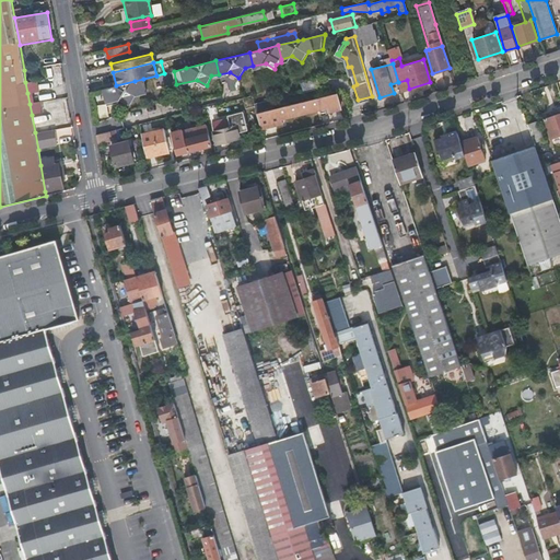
[(46,78),(44,67),(24,70),(25,82),(37,80),(46,78)]
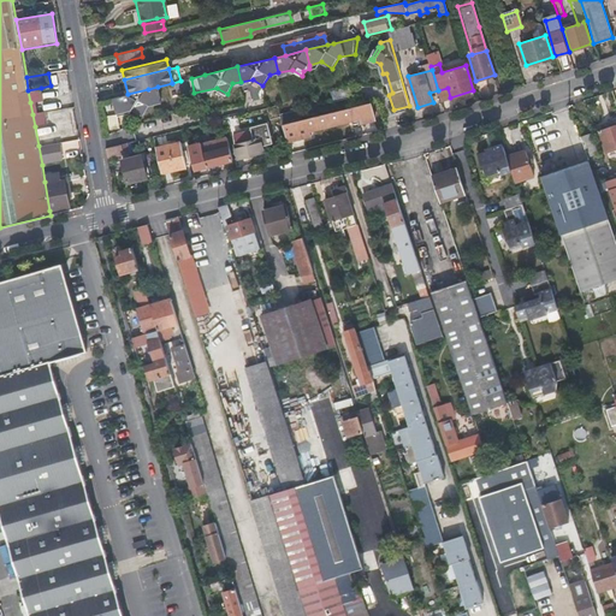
[(383,73),(389,95),(392,93),(386,73),(383,73)]
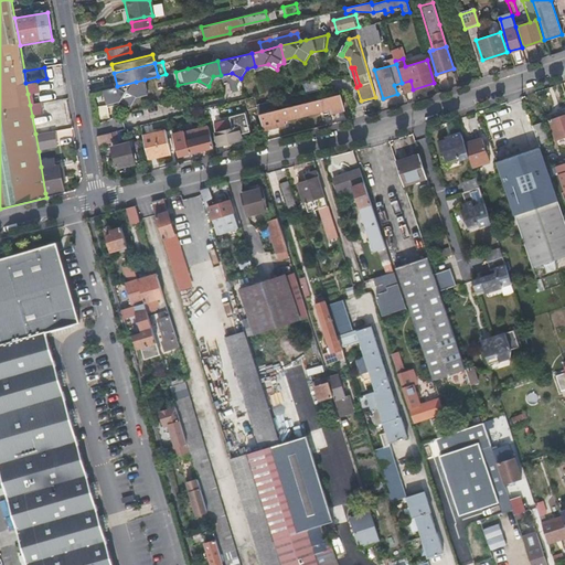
[(117,86),(105,88),(107,102),(121,99),(131,105),(138,95),(148,93),(145,80),(136,82),(117,86)]
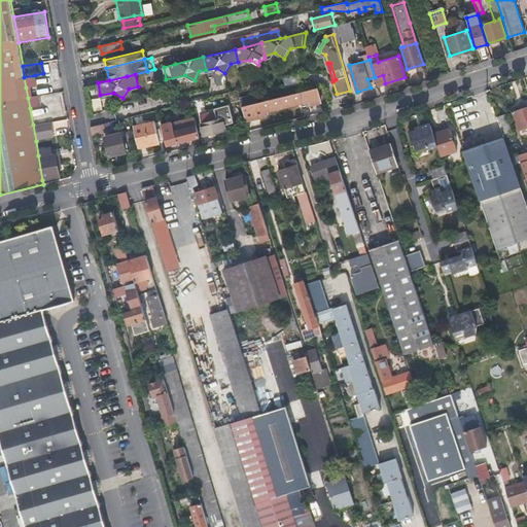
[(37,85),(35,75),(24,77),(26,88),(33,85),(37,85)]
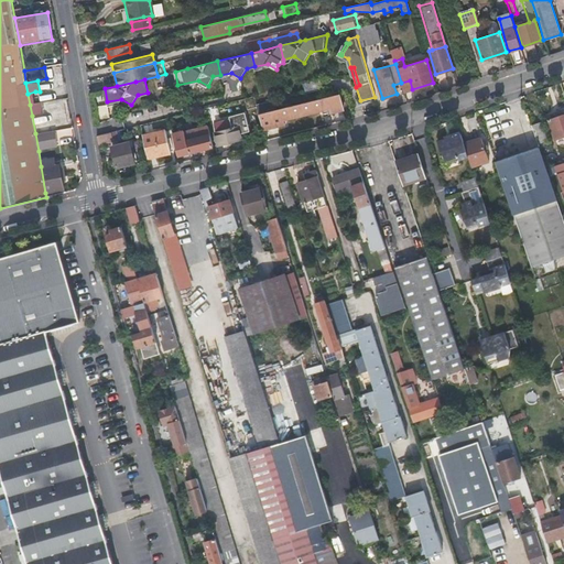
[(277,109),(259,115),(263,130),(283,125),(283,120),(329,109),(331,112),(343,109),(339,94),(277,109)]
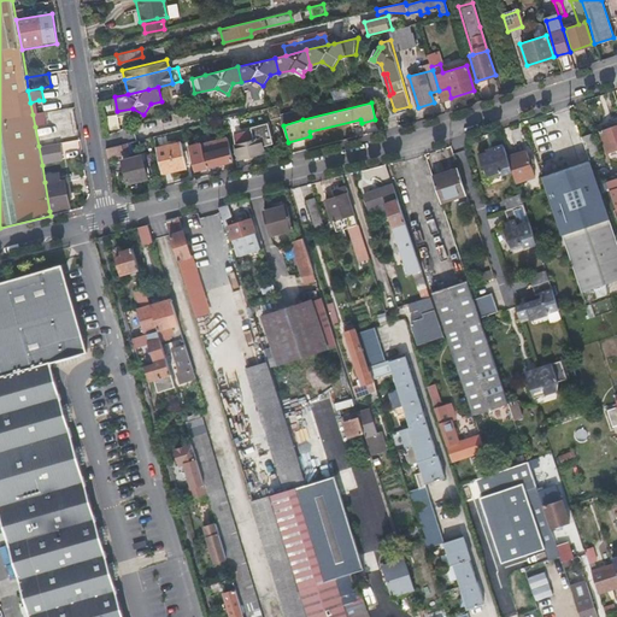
[(300,111),(281,115),(283,125),(303,119),(300,111)]
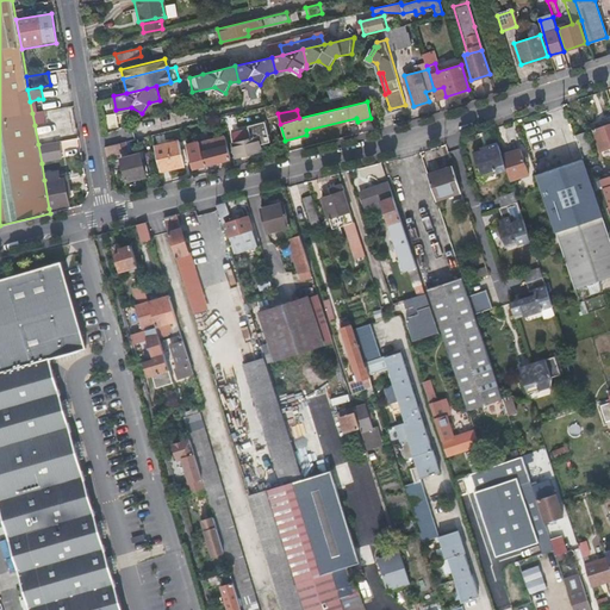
[(32,113),(35,125),(47,122),(44,111),(39,111),(32,113)]
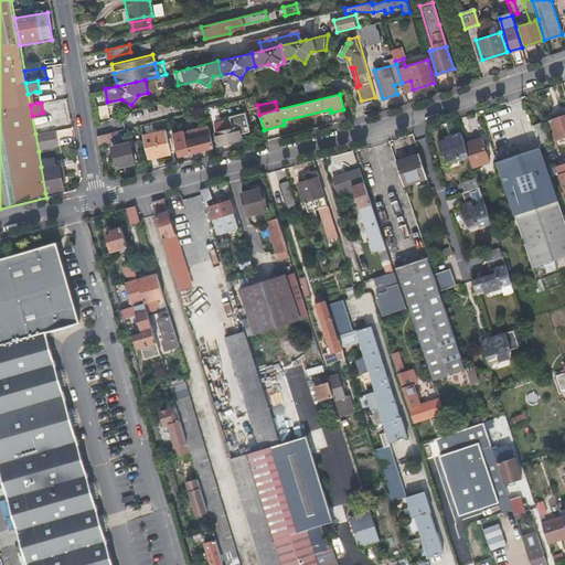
[(256,130),(252,110),(236,115),(240,126),(215,131),(219,145),(248,138),(247,131),(256,130)]
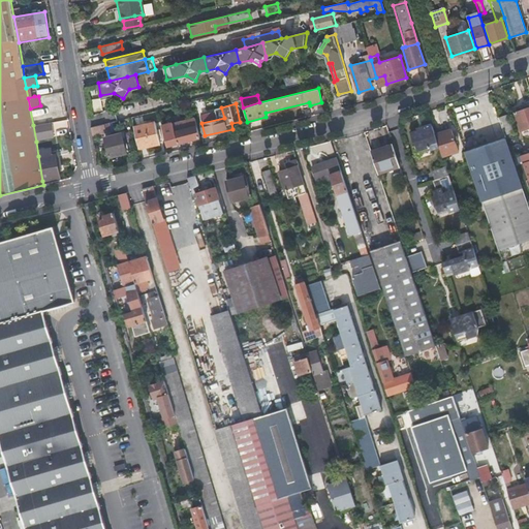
[(528,137),(528,107),(516,113),(525,139),(528,137)]
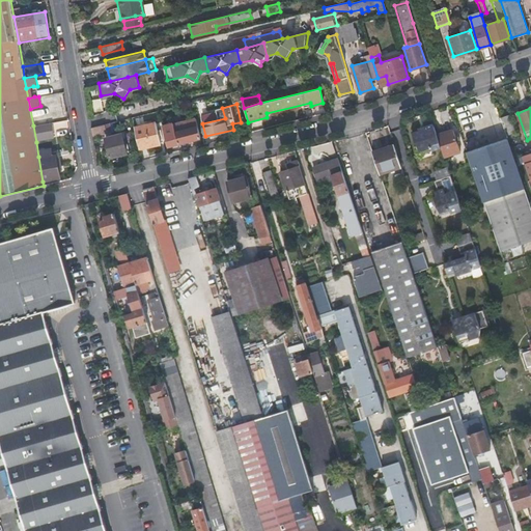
[(510,114),(501,117),(507,135),(516,131),(510,114)]
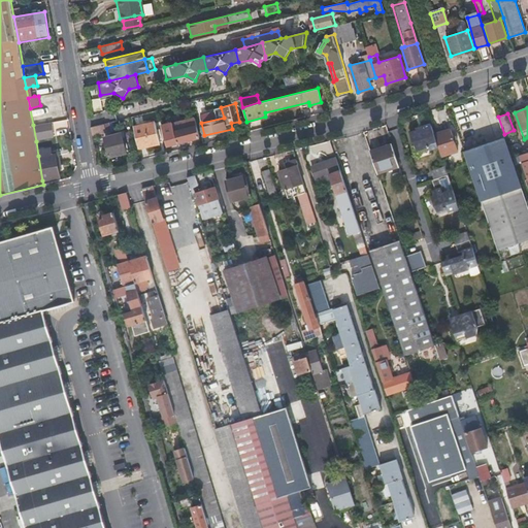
[(199,137),(196,124),(195,117),(185,119),(186,127),(173,129),(171,123),(163,125),(168,144),(199,137)]
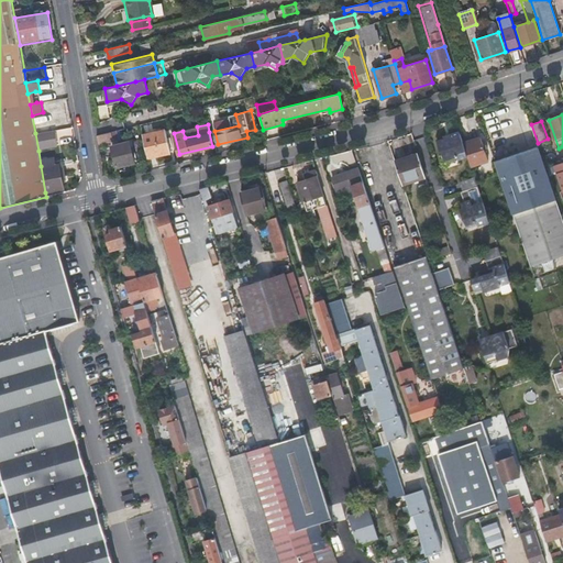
[(57,146),(54,130),(35,133),(39,151),(57,146)]
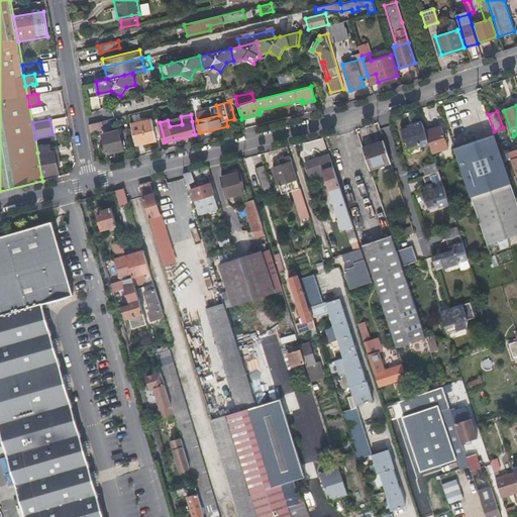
[(130,124),(134,145),(156,139),(150,119),(130,124)]
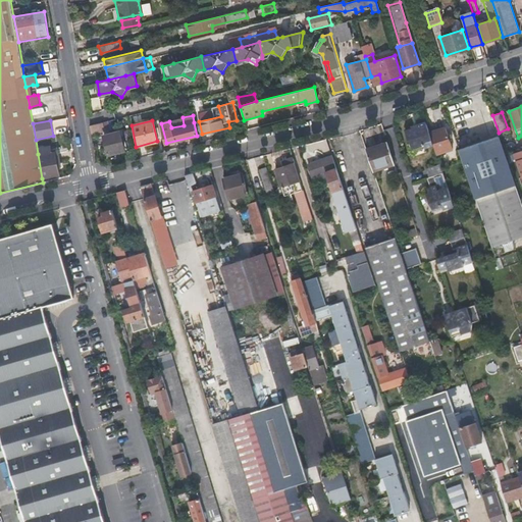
[(89,124),(91,133),(104,129),(102,121),(89,124)]
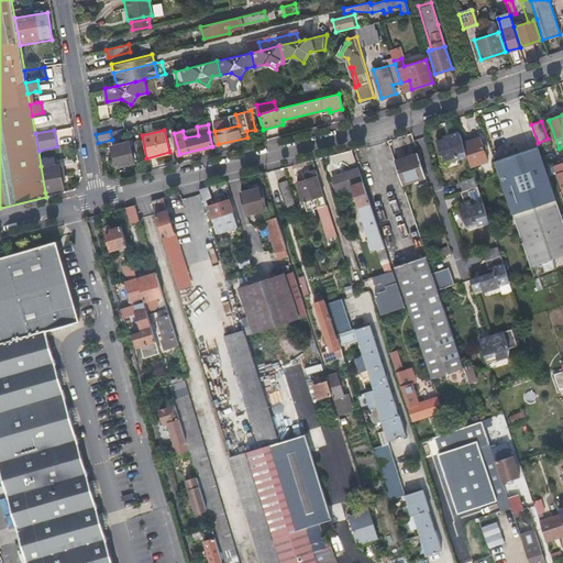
[(464,143),(460,131),(444,136),(445,139),(438,141),(442,154),(444,153),(446,159),(457,156),(459,158),(467,155),(464,143)]
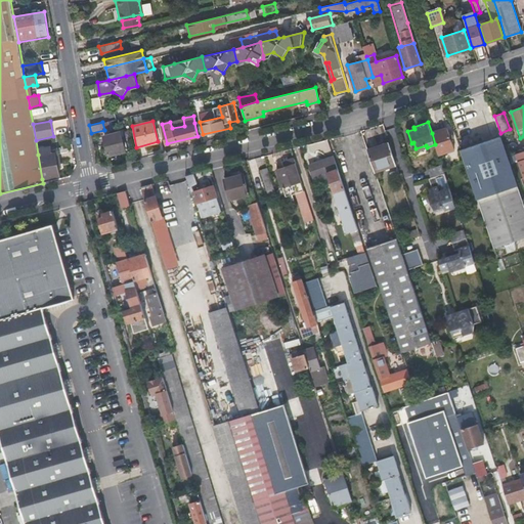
[(447,129),(432,133),(435,144),(439,155),(453,149),(447,129)]
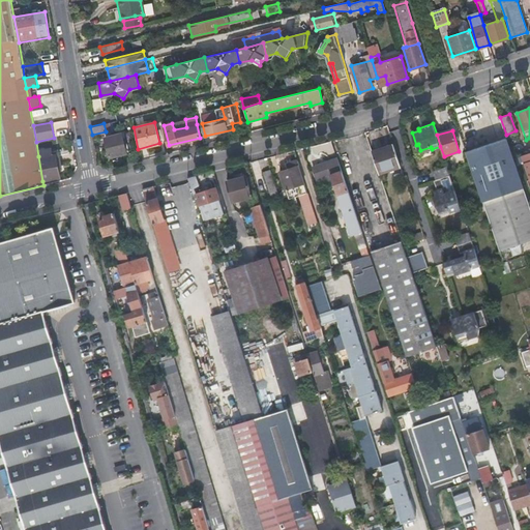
[(125,151),(121,133),(104,138),(109,155),(125,151)]
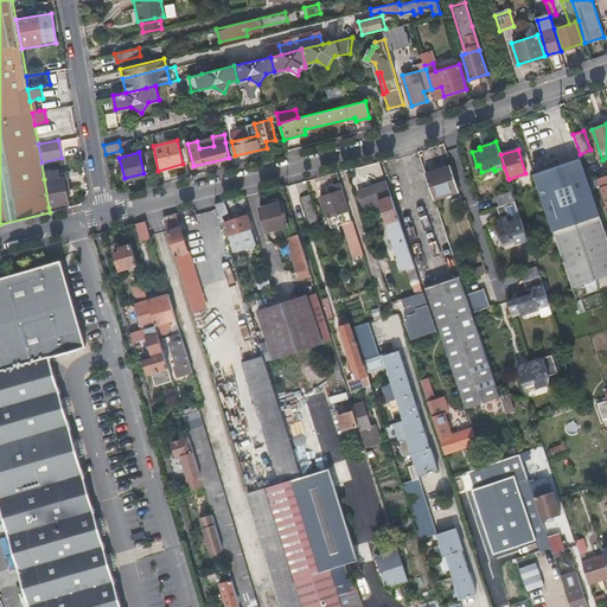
[(582,158),(535,174),(557,242),(560,248),(572,287),(606,274),(606,232),(589,179),(582,158)]
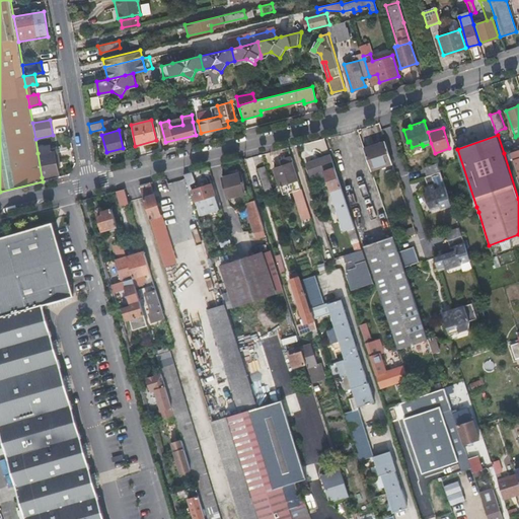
[(410,141),(408,142),(411,150),(423,146),(422,144),(412,147),(410,141)]
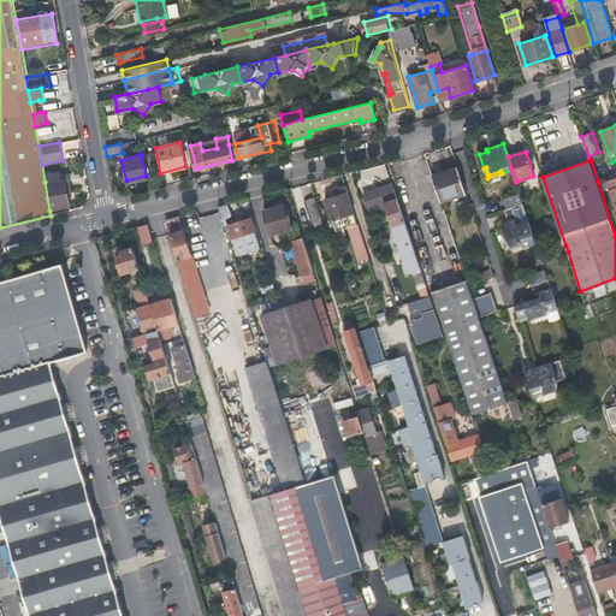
[(466,193),(457,169),(433,177),(442,202),(466,193)]
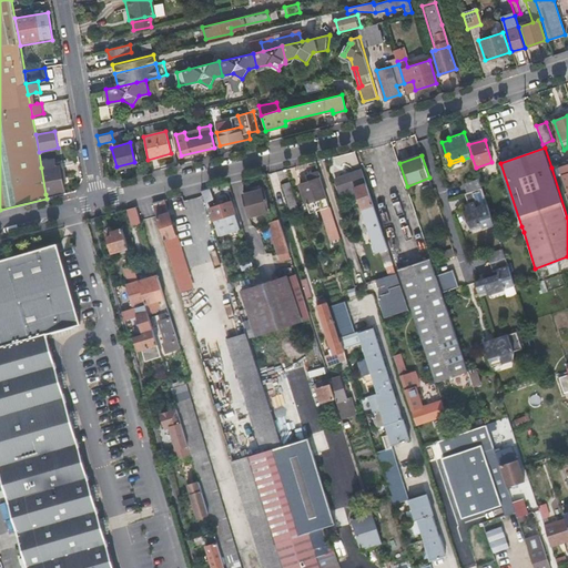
[(46,194),(66,191),(64,184),(62,173),(58,173),(58,169),(57,166),(41,168),(46,194)]
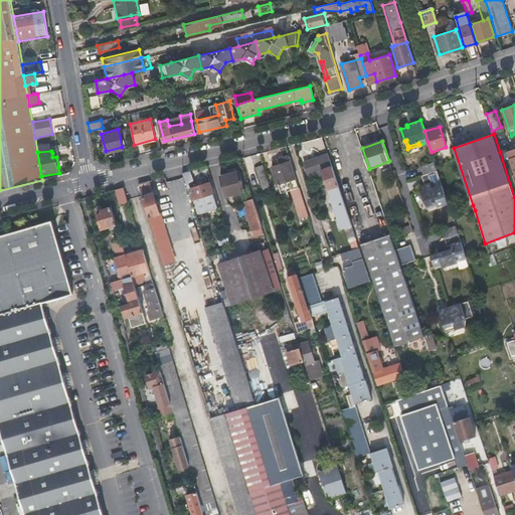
[(321,170),(332,166),(327,153),(301,162),(305,175),(321,170)]
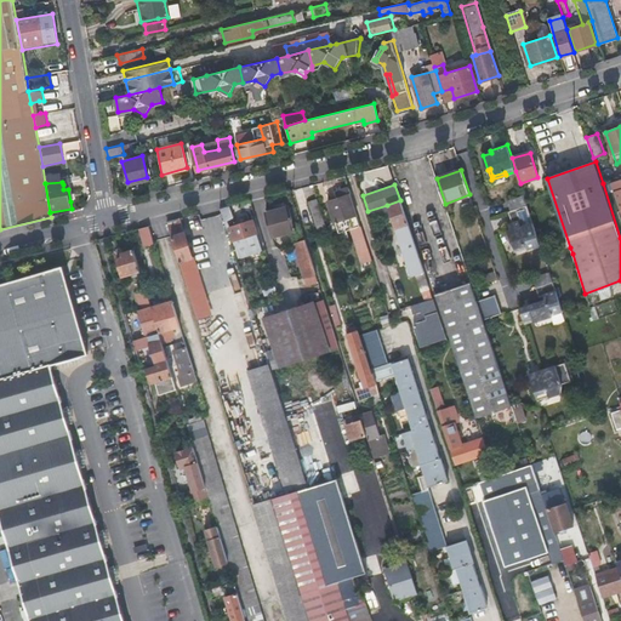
[(352,194),(349,187),(337,191),(339,198),(329,201),(336,222),(340,233),(349,231),(360,227),(351,194),(352,194)]
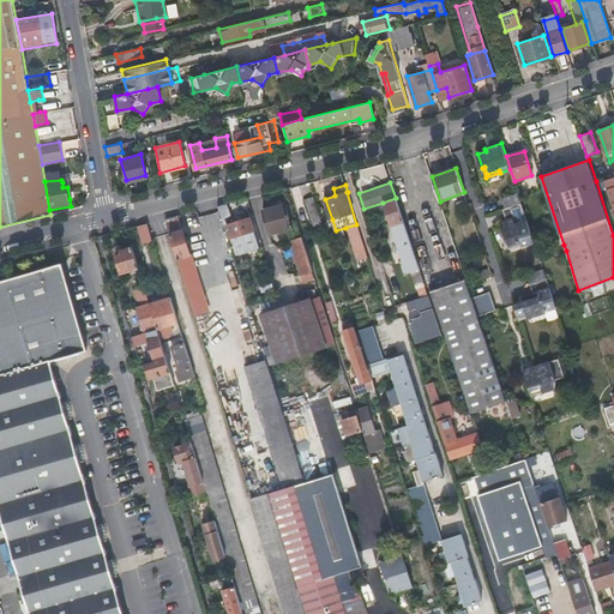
[(506,208),(522,203),(518,193),(504,198),(506,208)]
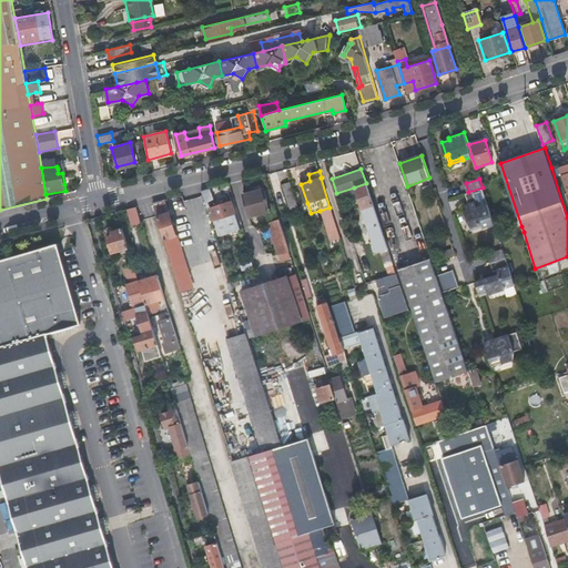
[(297,203),(292,182),(284,185),(291,205),(297,203)]
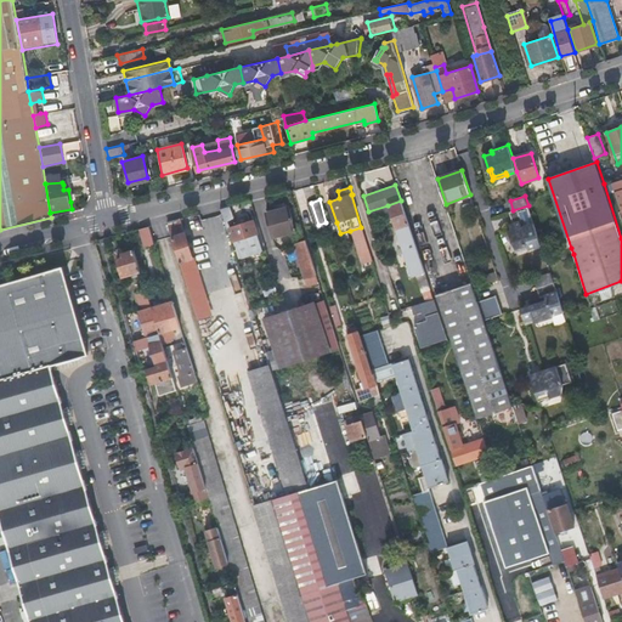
[(396,230),(410,225),(401,201),(388,205),(396,230)]
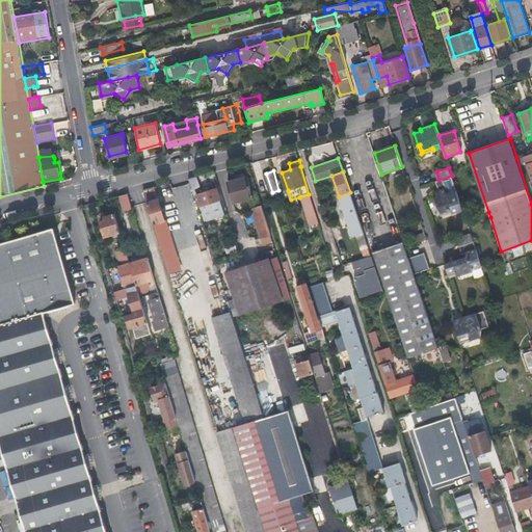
[(439,180),(436,181),(440,190),(436,191),(439,197),(435,198),(440,210),(441,209),(442,212),(451,209),(453,212),(462,209),(459,201),(451,203),(447,188),(455,186),(452,176),(439,180)]
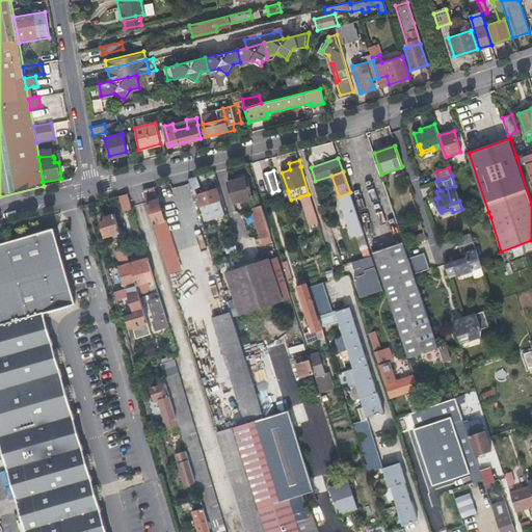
[(197,177),(189,179),(194,193),(202,190),(197,177)]
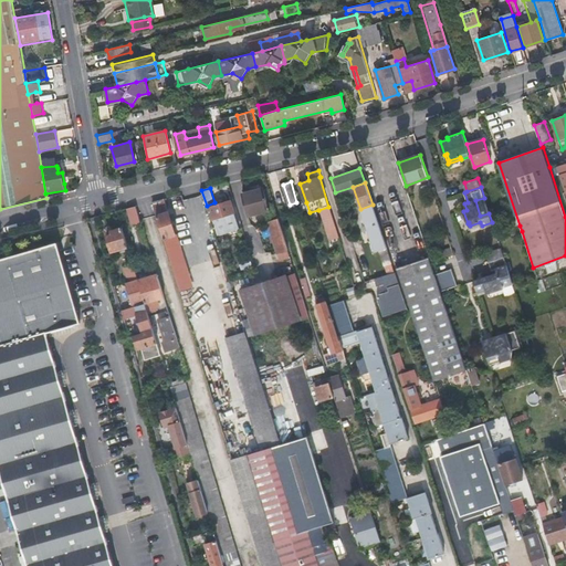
[(263,189),(243,194),(249,215),(269,210),(263,189)]
